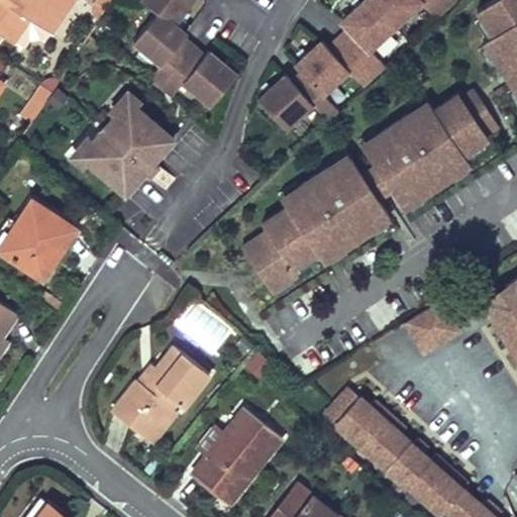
[(72,0),(0,0),(0,33),(21,47),(25,41),(41,36),(45,39),(72,0)]
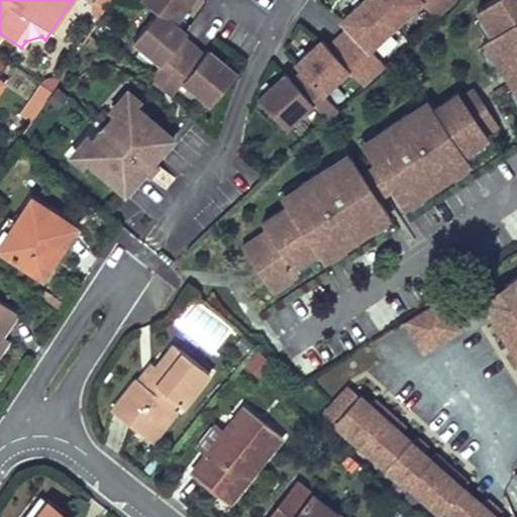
[(141,0),(140,2),(154,13),(132,42),(160,64),(146,81),(170,99),(182,84),(211,106),(234,75),(206,53),(203,57),(181,40),(185,35),(172,25),(190,0),(198,0),(199,0),(198,0),(141,0)]
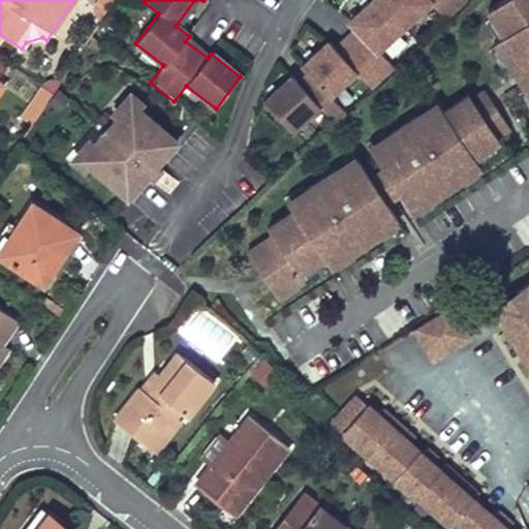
[(370,0),(349,21),(356,28),(335,48),(329,40),(301,65),(308,72),(299,82),(291,74),(265,99),(291,129),(318,104),(335,123),(346,112),(330,94),(355,70),(372,88),(395,67),(378,49),(429,1),(445,19),(466,0),(370,0)]
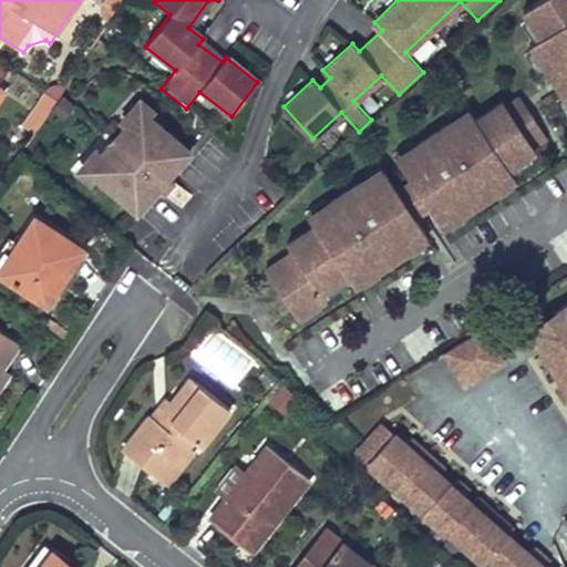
[(566,0),(549,0),(523,18),(540,44),(527,53),(566,113),(566,0)]
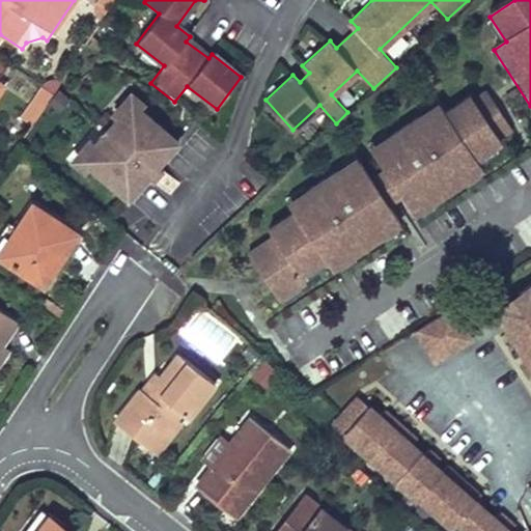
[(87,31),(92,35),(112,4),(107,1),(87,31)]
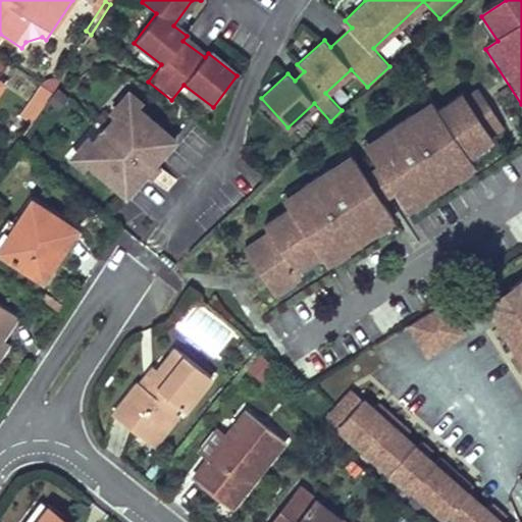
[(375,170),(364,177),(351,158),(281,203),(288,212),(262,228),(265,235),(241,251),(273,302),(299,285),(296,280),(321,263),(327,272),(397,227),(383,207),(395,200),(407,220),(476,175),(470,165),(497,149),(493,144),(507,136),(477,91),(464,99),(462,97),(436,114),(431,106),(362,151),(375,170)]
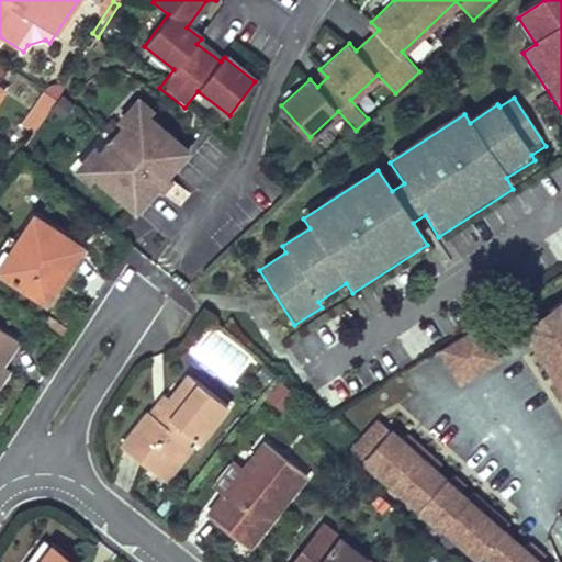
[(167,173),(189,148),(139,107),(87,168),(135,210),(157,184),(167,173)]
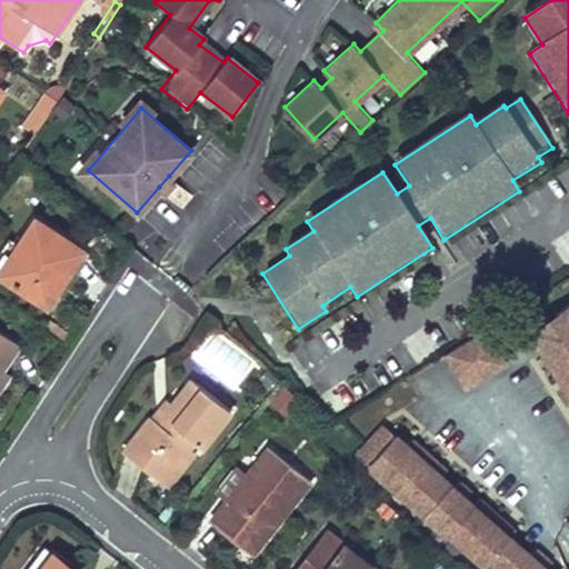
[(169,176),(159,187),(171,198),(181,186),(169,176)]
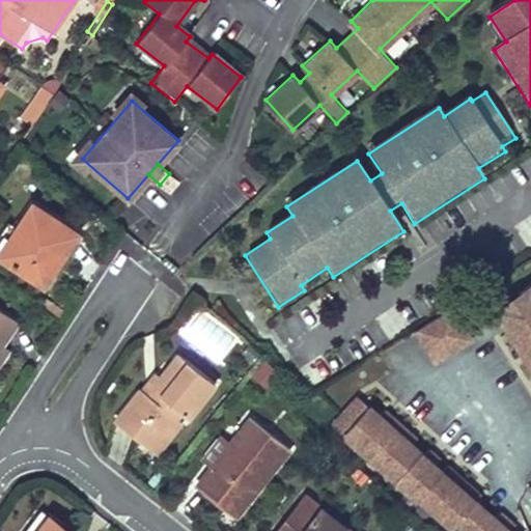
[(0,232),(0,256),(44,284),(78,231),(32,202),(16,227),(7,222),(0,232)]
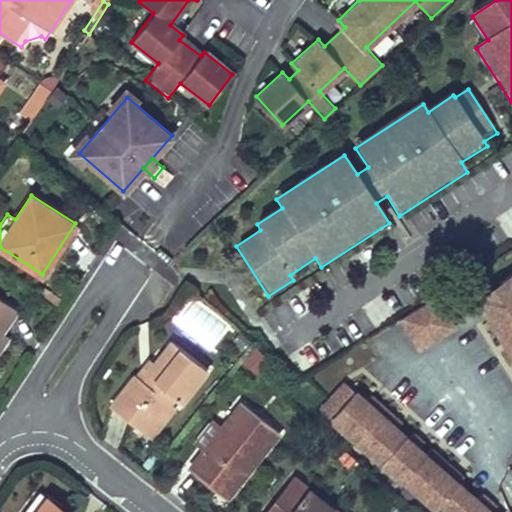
[(511,364),(511,279),(472,307),(511,364)]
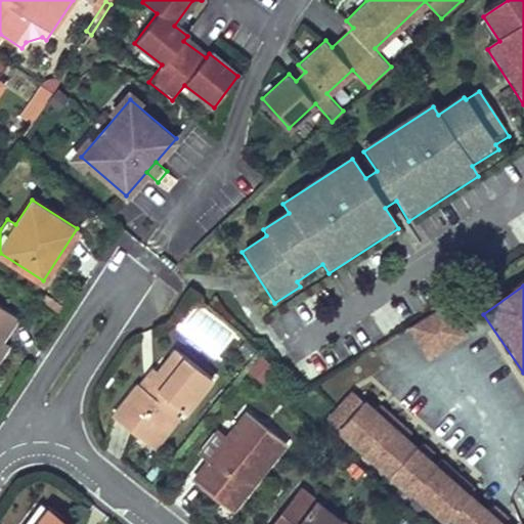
[(44,306),(58,315),(64,306),(50,297),(44,306)]
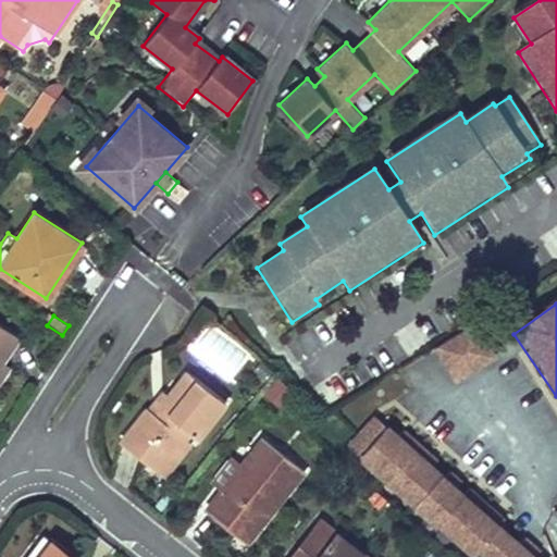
[(0,363),(1,362),(19,336),(0,323),(0,363)]
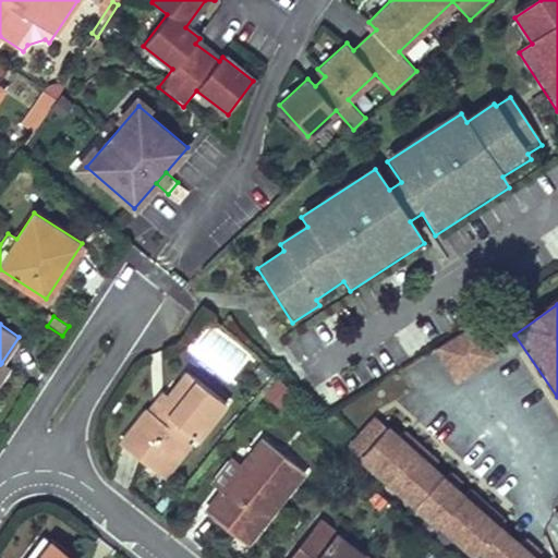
[(497,364),(475,328),(434,352),(455,388),(497,364)]
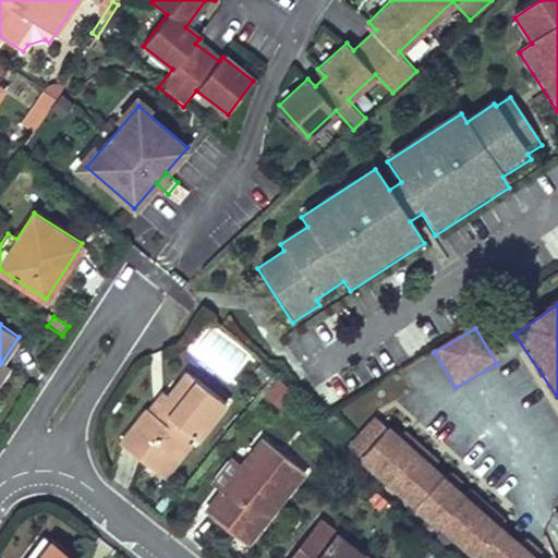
[(0,380),(9,367),(1,363),(0,364),(0,380)]
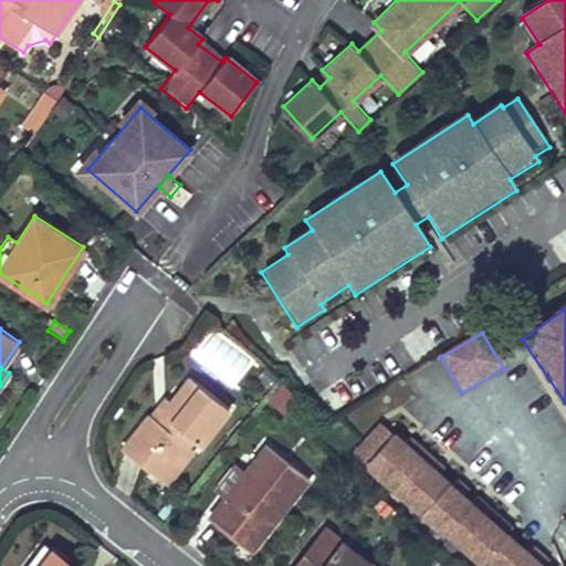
[(149,413),(122,448),(157,475),(184,442),(189,436),(199,443),(229,407),(190,377),(170,401),(157,419),(152,415),(149,413)]
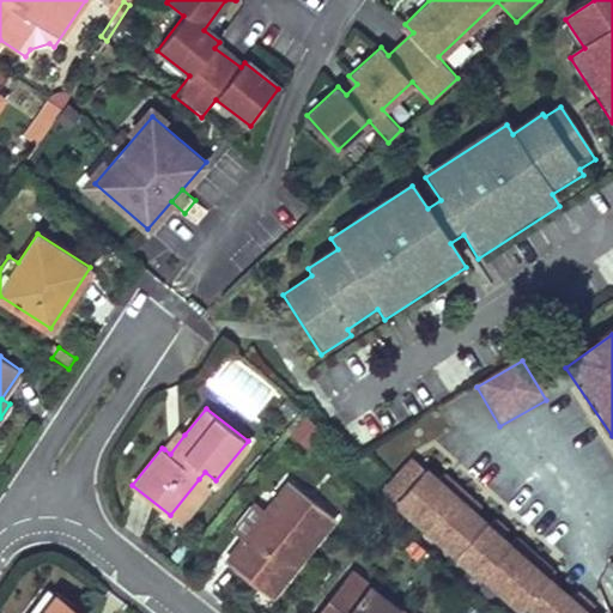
[(304,448),(321,429),(305,414),(287,432),(304,448)]
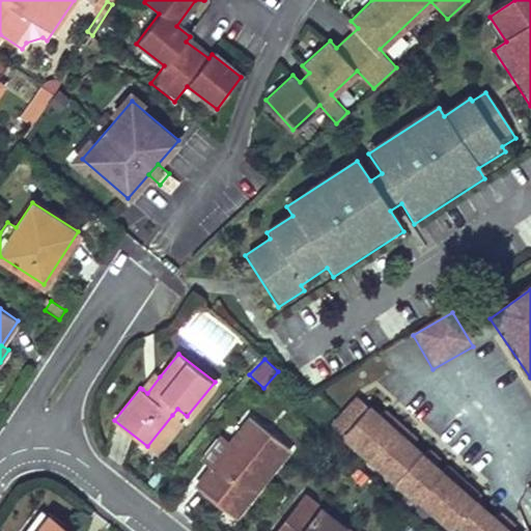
[(142,389),(147,393),(160,376),(155,372),(142,389)]
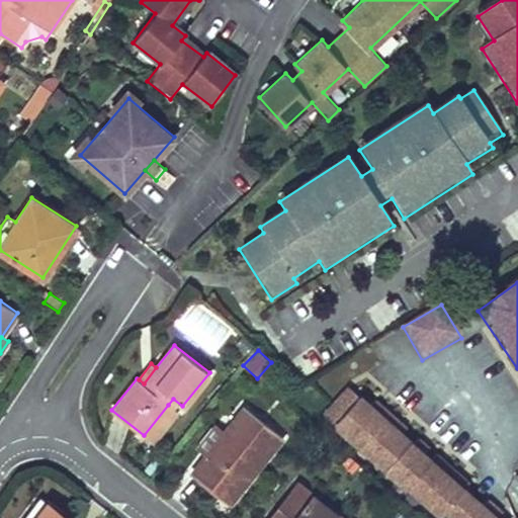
[(336,423),(360,396),(350,386),(326,414),(336,423)]
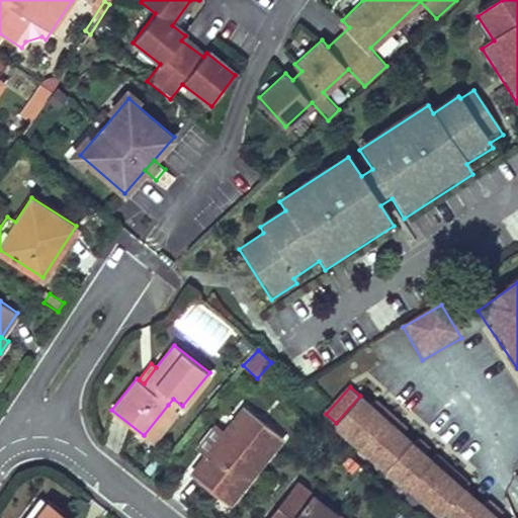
[(385,467),(410,440),(360,396),(336,423),(385,467)]
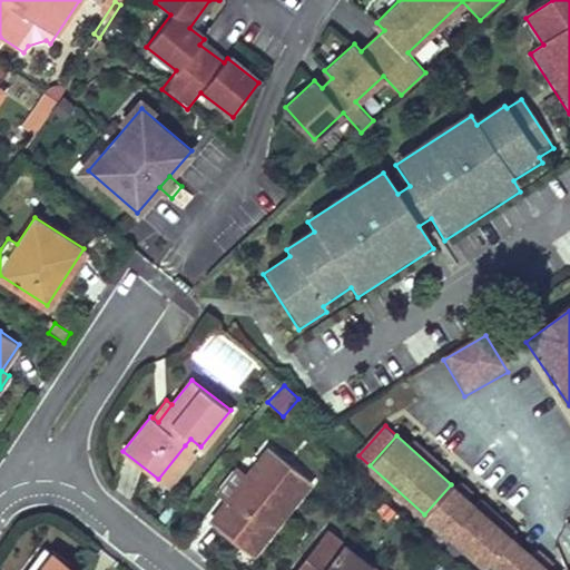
[(185,445),(158,479),(168,487),(195,453),(185,445)]
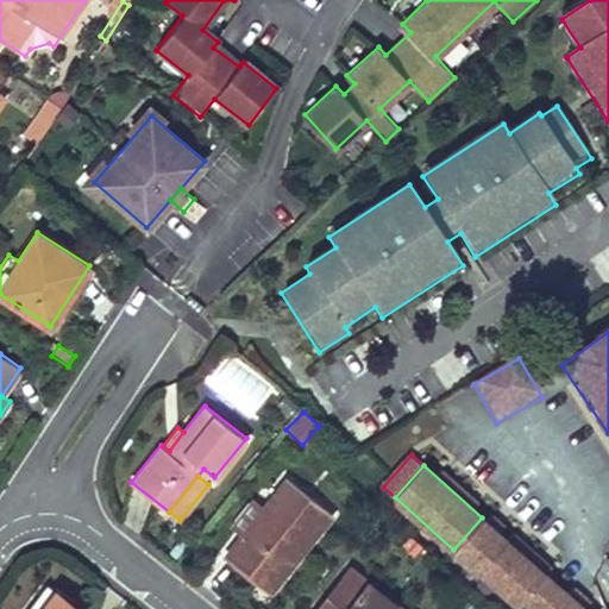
[(225,557),(269,592),(332,513),(288,478),(265,507),(243,534),(225,557)]
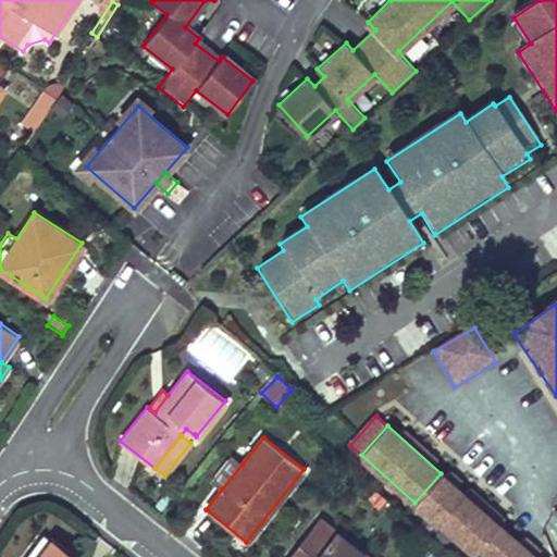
[(212,481),(222,489),(243,463),(232,456),(212,481)]
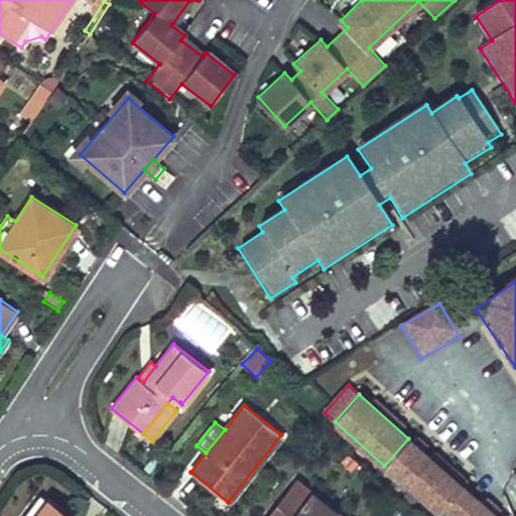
[(494,515),(408,438),(384,466),(406,486),(407,484),(443,515),(494,515)]
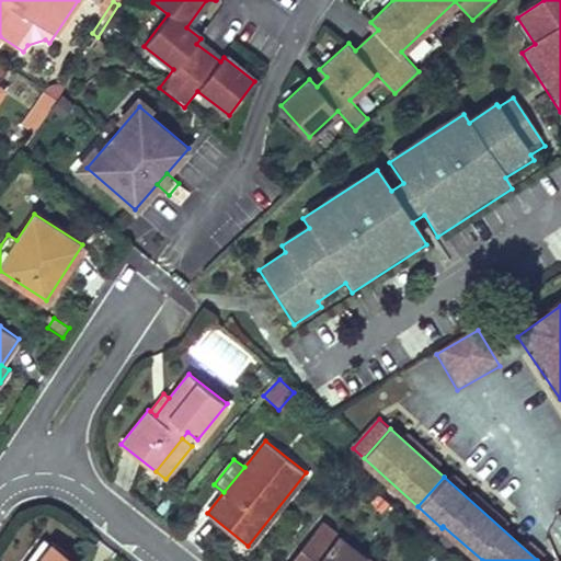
[(369,560),(323,523),(292,560),(369,560)]
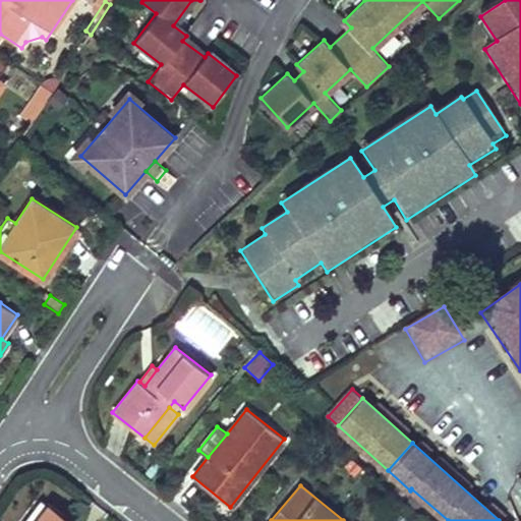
[(67,520),(48,506),(35,520),(67,520)]
